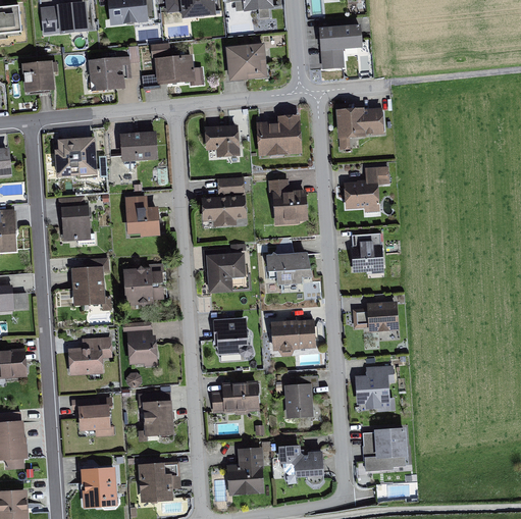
[(105,0),(108,23),(146,19),(143,0),(105,0)]
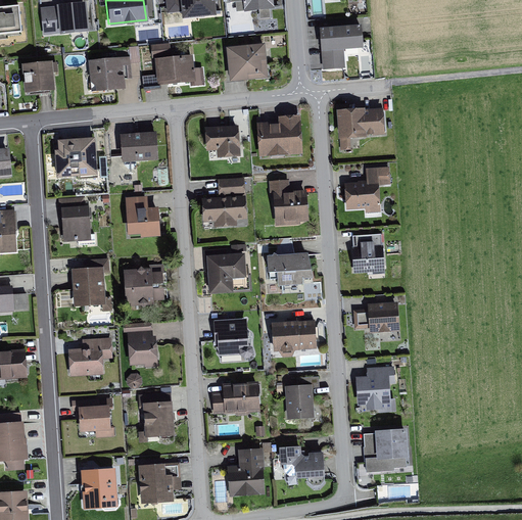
[(143,0),(146,19),(155,18),(153,0),(143,0)]
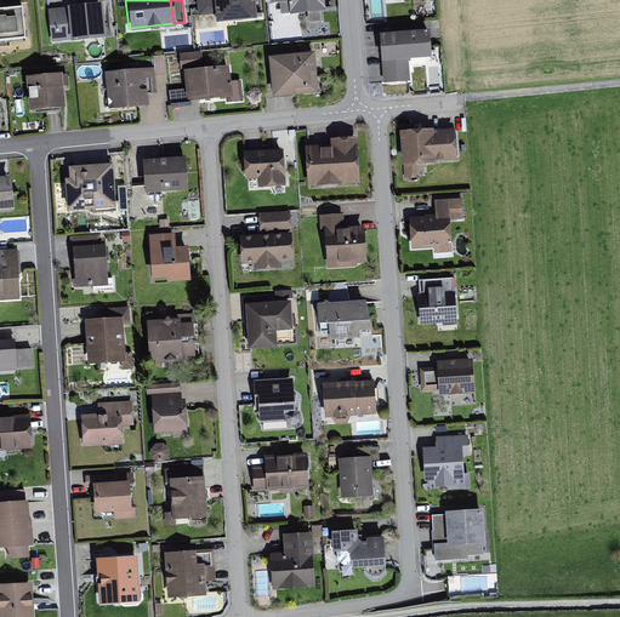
[(217,10),(216,0),(194,0),(195,11),(217,10)]
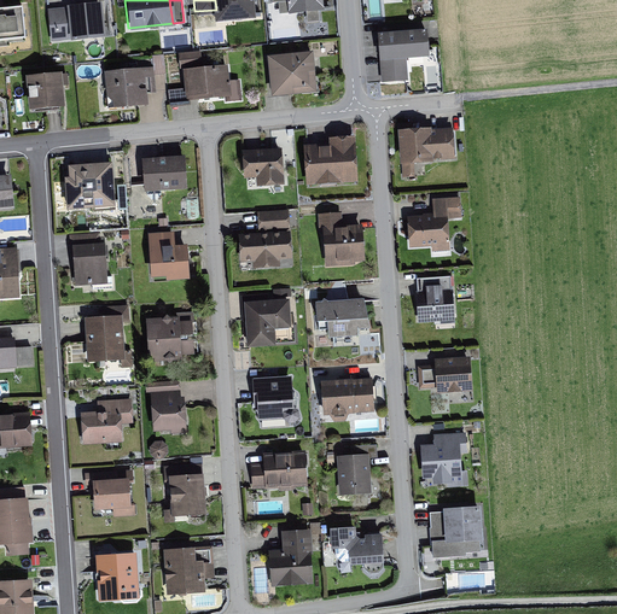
[(215,0),(216,10),(217,18),(256,15),(254,0),(215,0)]
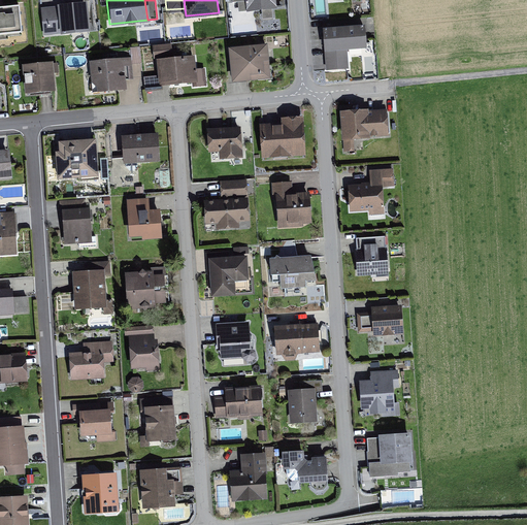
[(246,8),(245,0),(229,0),(231,10),(246,8)]
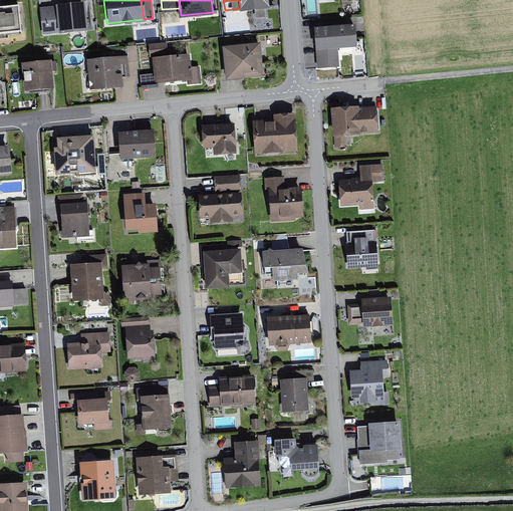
[(239,0),(240,8),(269,6),(268,0),(239,0)]
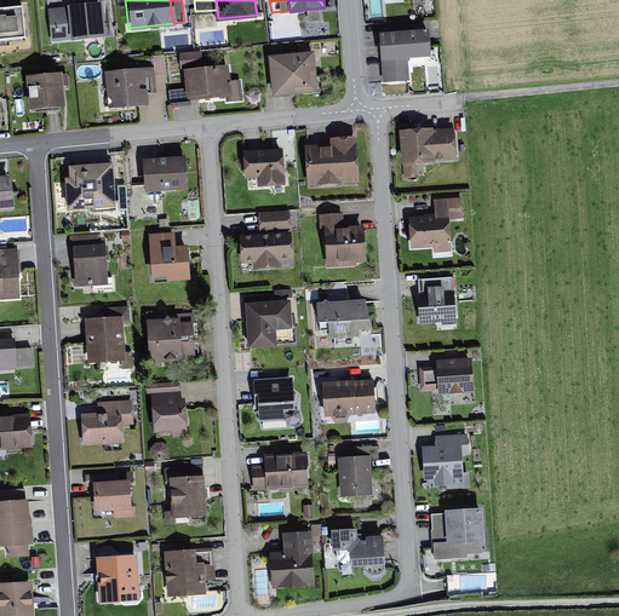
[(69,6),(72,35),(107,33),(104,4),(86,5),(69,6)]
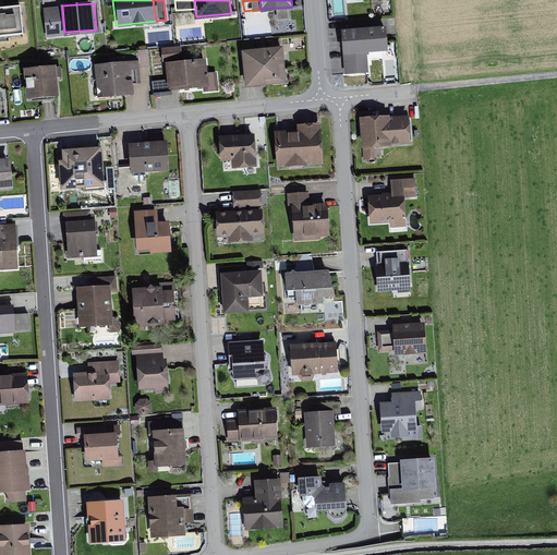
[(64,32),(62,5),(40,8),(43,34),(64,32)]
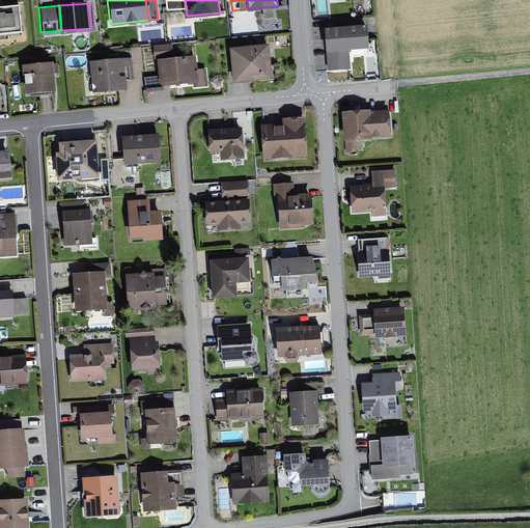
[(0,33),(22,32),(19,6),(0,8),(0,33)]
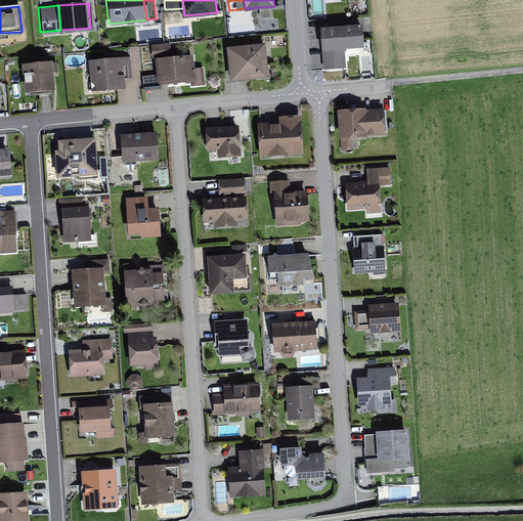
[(364,25),(319,29),(322,70),(345,68),(343,49),(366,47),(364,25)]
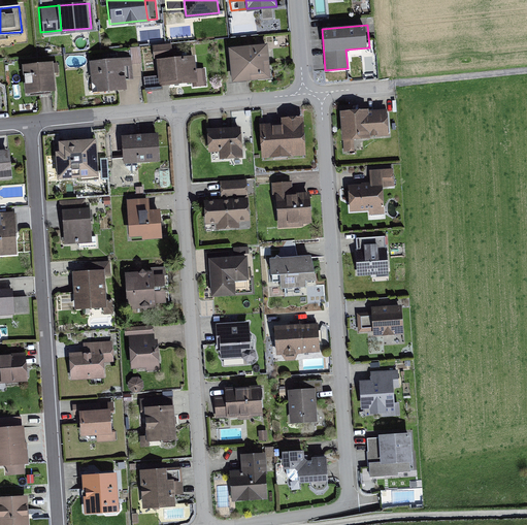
[(171,41),(152,42),(153,53),(171,52),(171,41)]
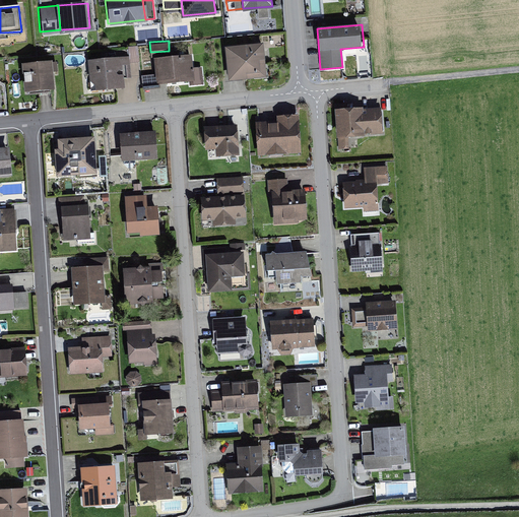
[(228,48),(230,80),(267,77),(264,45),(228,48)]
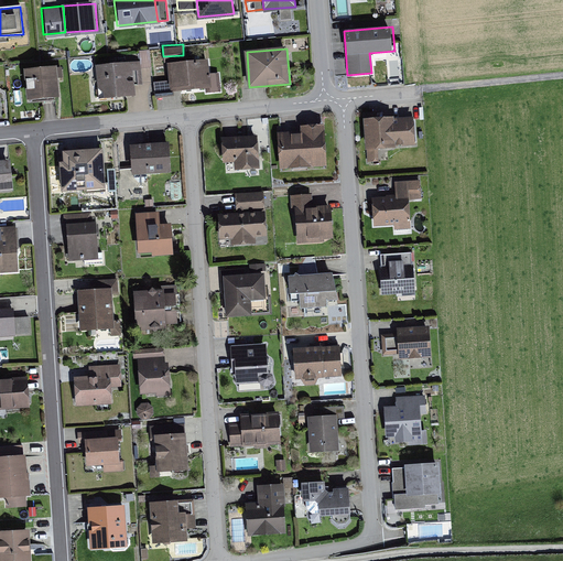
[(96,64),(99,97),(134,94),(132,62),(96,64)]
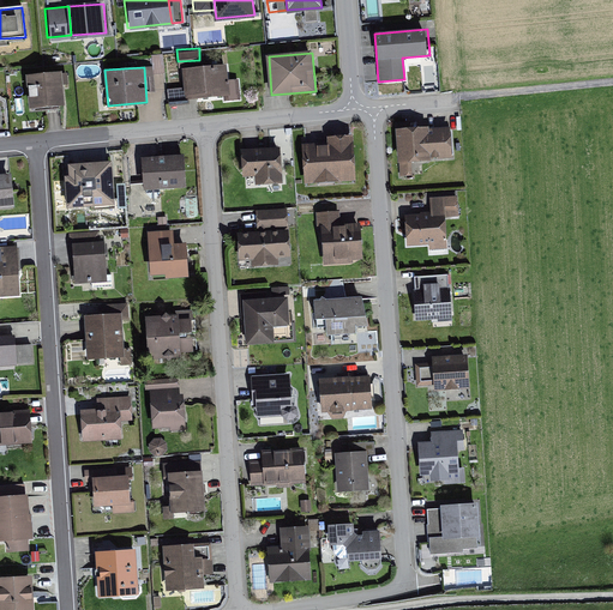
[(182,70),(184,98),(227,96),(224,67),(182,70)]
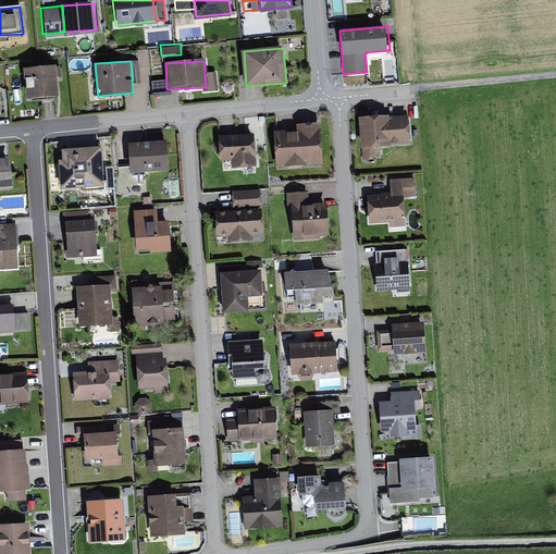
[(24,68),(26,96),(57,94),(56,65),(24,68)]
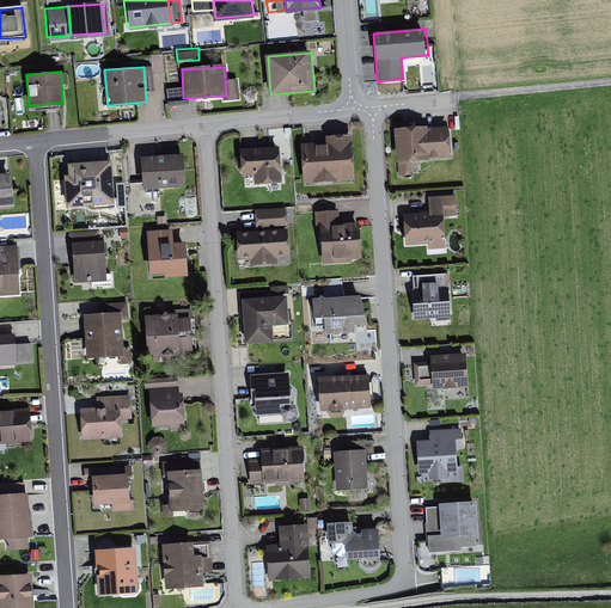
[(166,97),(182,96),(182,84),(166,85),(166,97)]
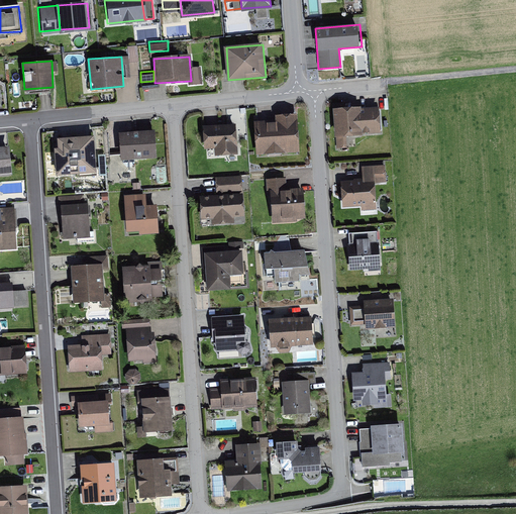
[(354,107),(333,108),(335,145),(343,144),(342,133),(379,131),(378,106),(354,107)]
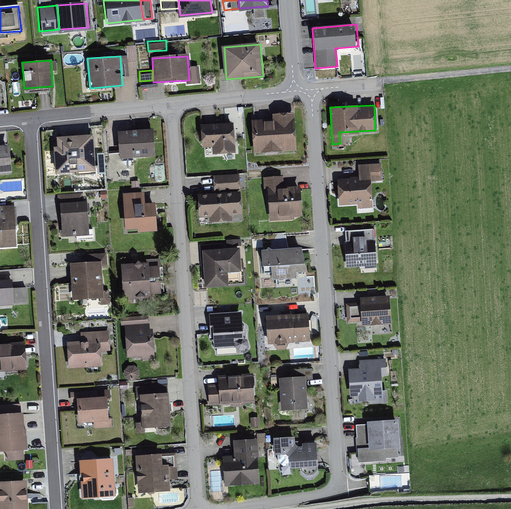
[(252,120),(255,151),(297,147),(294,113),(273,114),(273,118),(269,119),(252,120)]
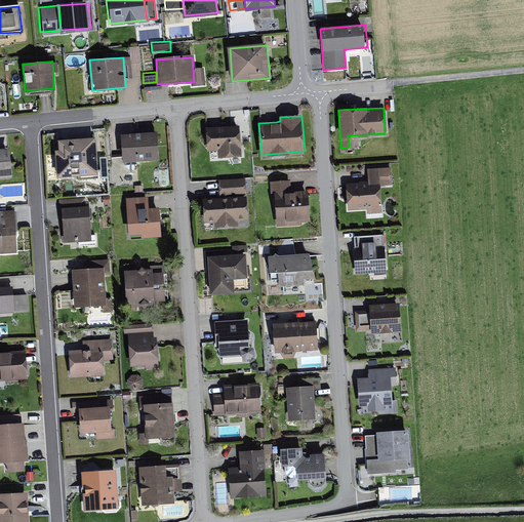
[(206,127),(207,150),(217,149),(218,156),(241,155),(239,125),(228,126),(206,127)]
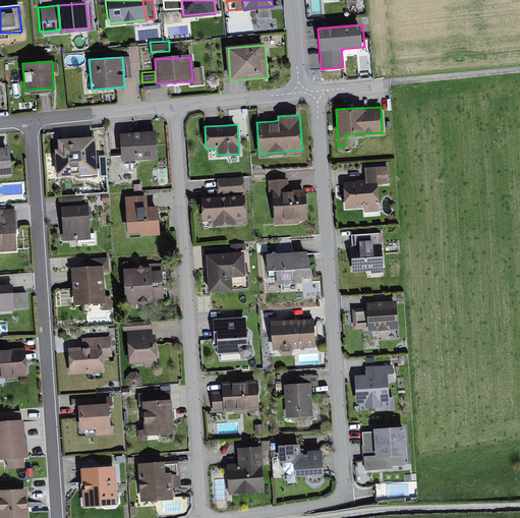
[(238,124),(239,136),(247,136),(247,124),(238,124)]
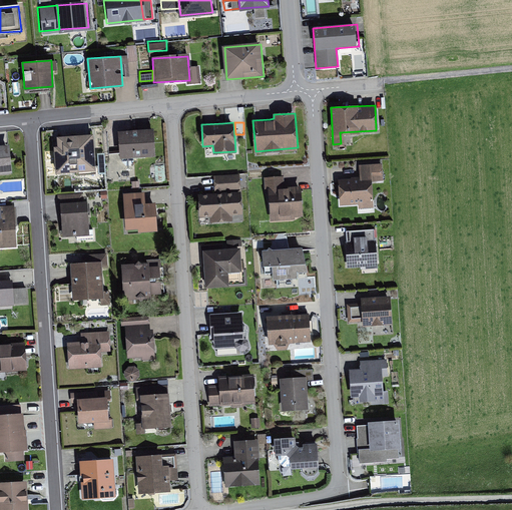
[(116,131),(118,156),(155,153),(153,128),(134,130),(116,131)]
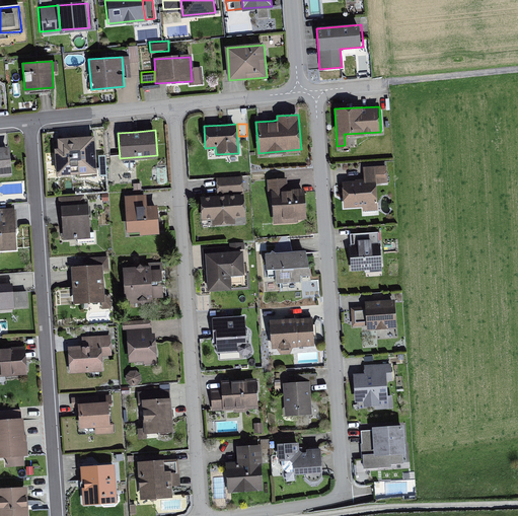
[(63,134),(65,169),(103,168),(101,132),(75,133),(63,134)]
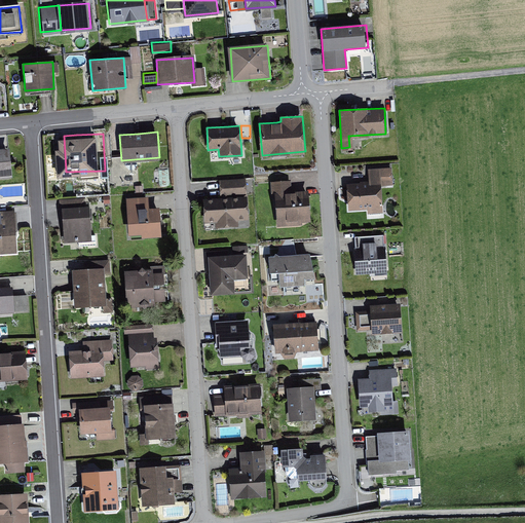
[(0,176),(9,175),(8,149),(0,149),(0,176)]
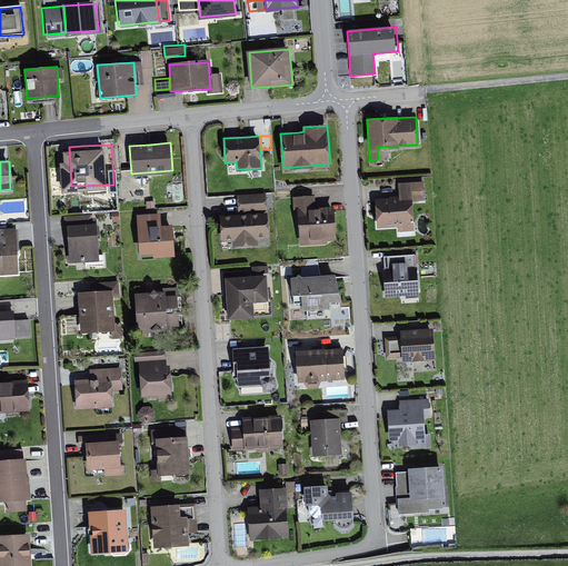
[(375,199),(376,225),(415,222),(414,198),(422,198),(421,181),(399,182),(400,197),(375,199)]
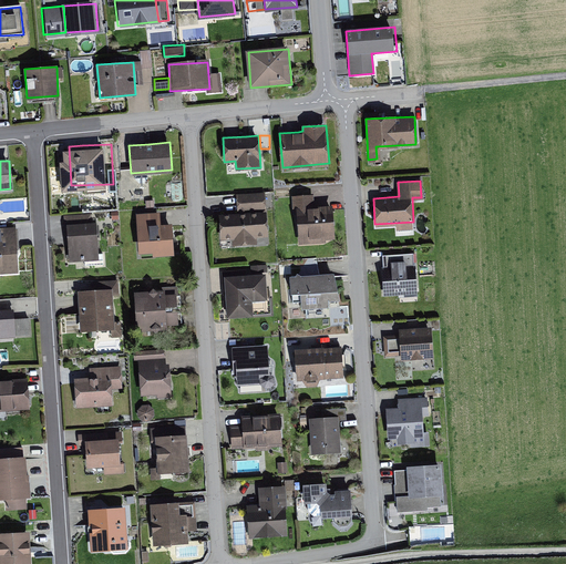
[(220,212),(224,241),(268,236),(265,193),(237,195),(239,211),(220,212)]
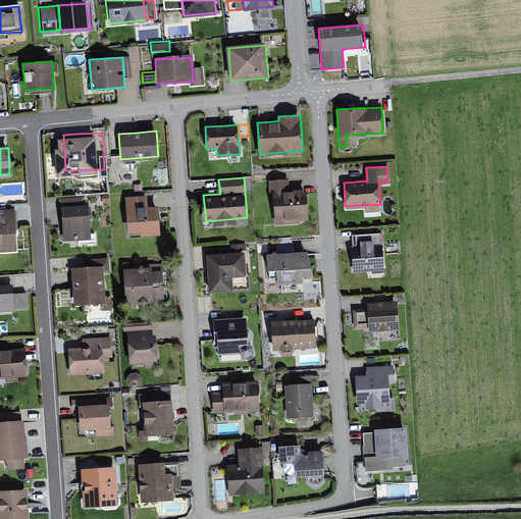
[(269,180),(273,222),(307,219),(304,190),(296,191),(288,191),(287,178),(269,180)]
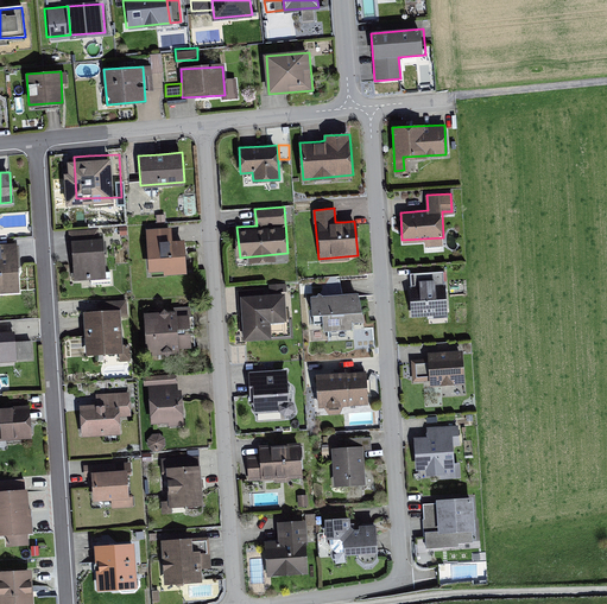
[(146,228),(149,272),(185,269),(183,235),(170,236),(170,226),(146,228)]
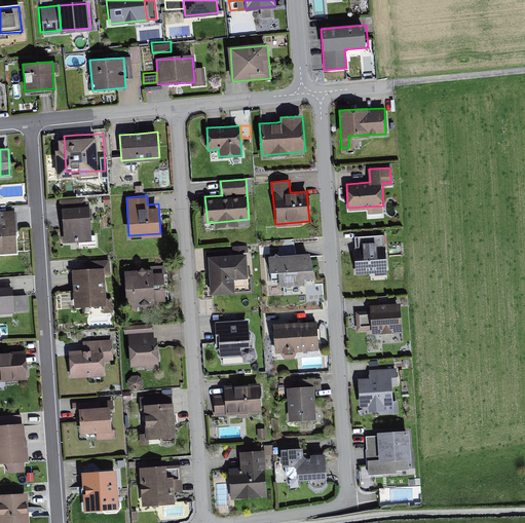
[(63,209),(64,239),(90,238),(89,208),(63,209)]
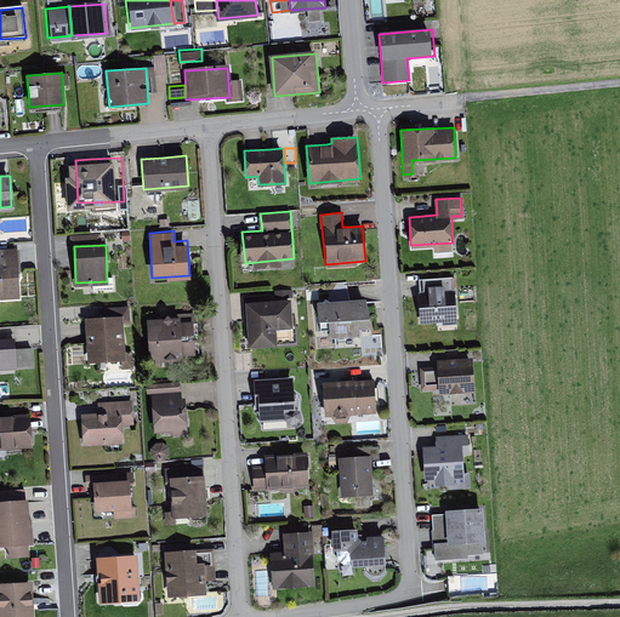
[(0,297),(18,296),(15,249),(0,249),(0,297)]
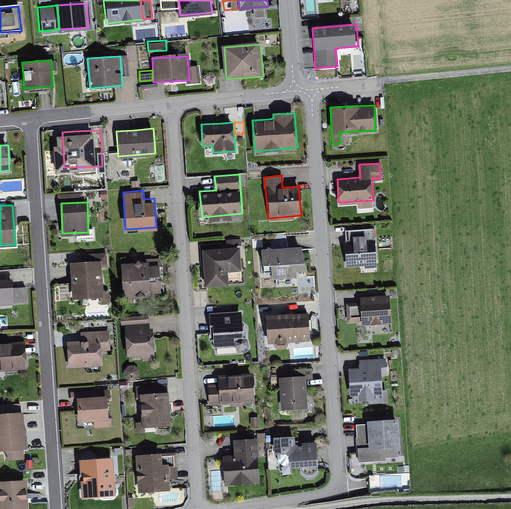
[(346,230),(348,265),(377,264),(375,229),(346,230)]
